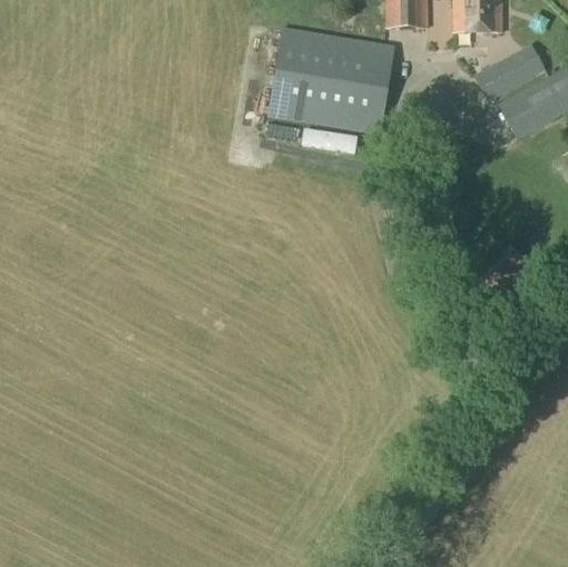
[(384,0),(384,29),(428,28),(427,0),(384,0)]
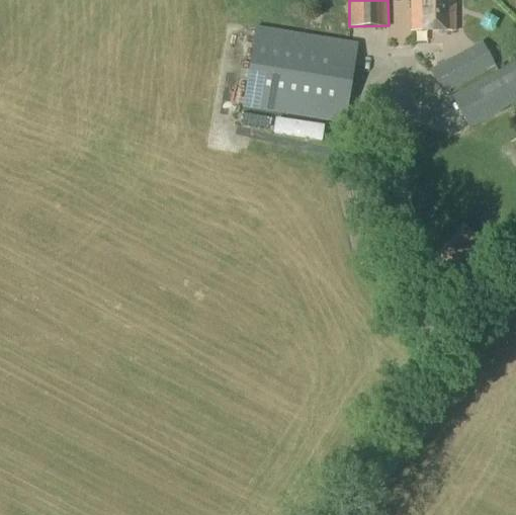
[(411,0),(412,28),(457,28),(456,0),(411,0)]
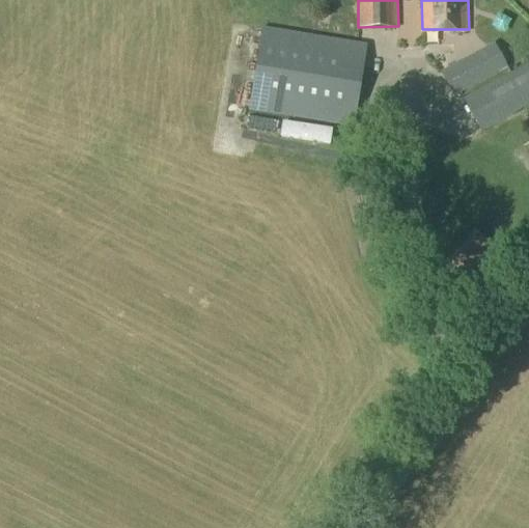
[(355,126),(368,43),(262,25),(249,108),(355,126)]
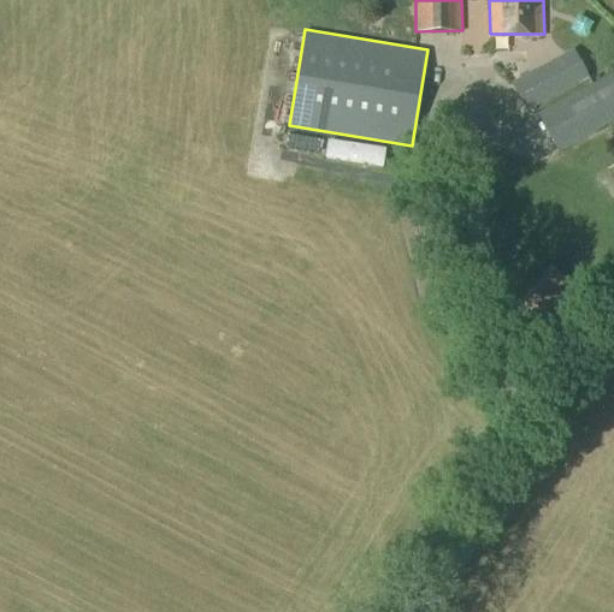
[(527,108),(588,76),(573,51),(514,82),(527,108)]
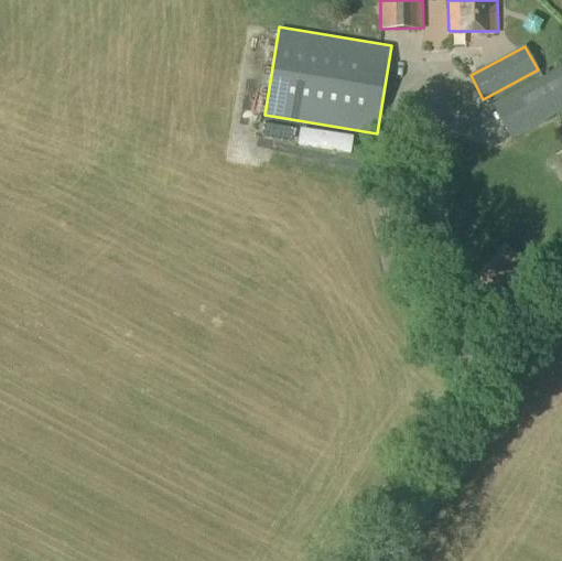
[(511,138),(561,110),(561,65),(493,104),(511,138)]
